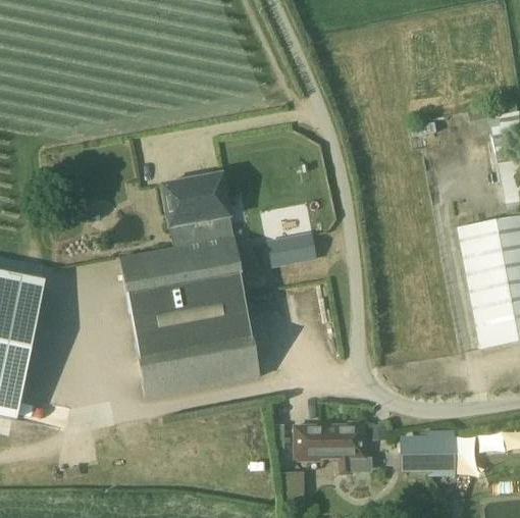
[(519,157),(501,159),(504,205),(519,204),(519,157)]
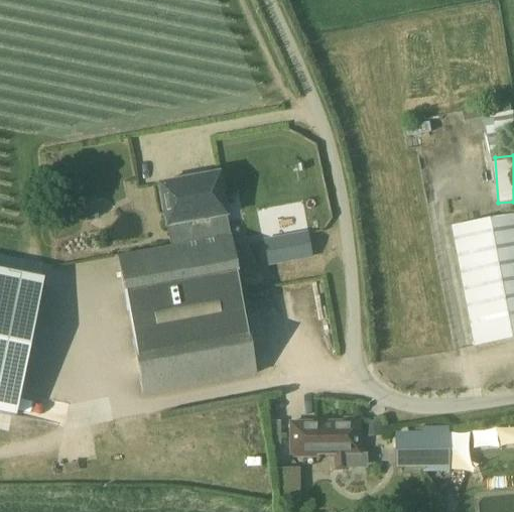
[(243,289),(227,212),(220,170),(161,181),(172,243),(119,252),(129,309),(131,309),(136,335),(134,335),(144,392),(258,371),(247,314),(245,314),(240,289),(243,289)]
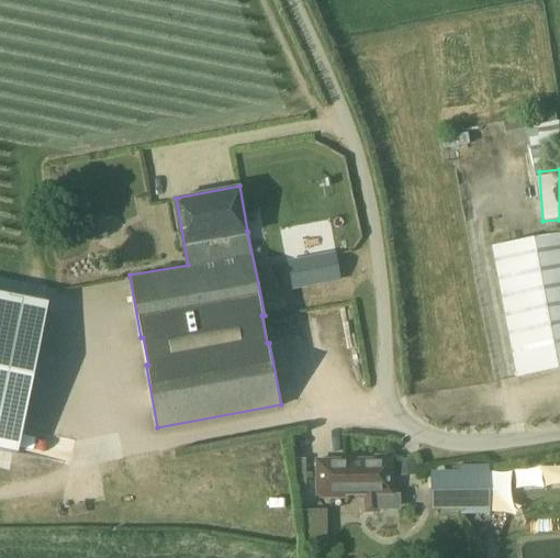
[(559,231),(493,244),(518,375),(559,366),(559,231)]
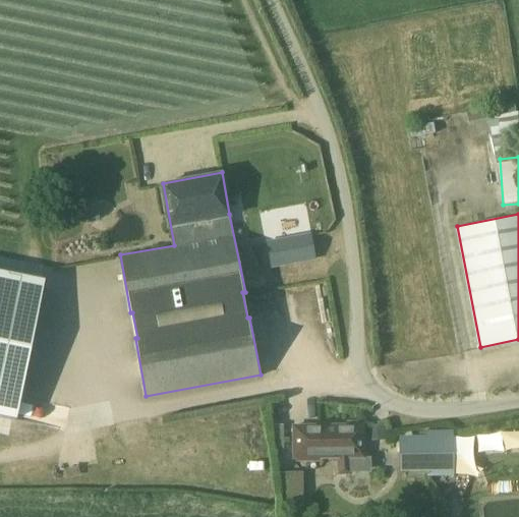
[(274,265),(316,256),(311,232),(290,236),(290,237),(292,247),(271,251),(274,265)]
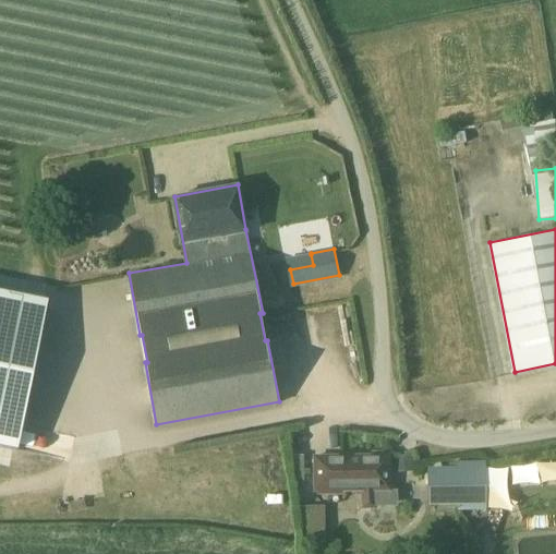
[(49,299),(0,288),(0,443),(19,447),(49,299)]
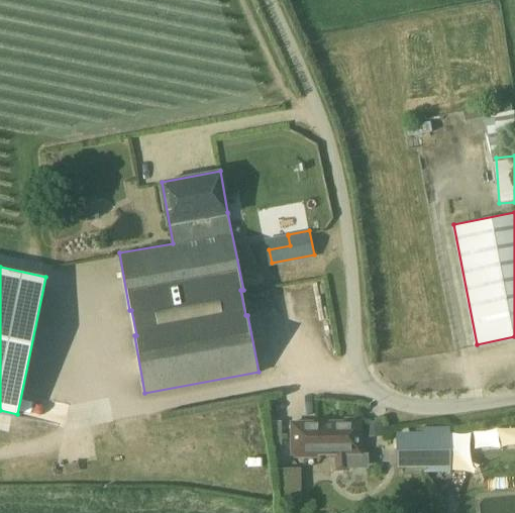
[(347,451),(362,451),(361,420),(356,420),(356,416),(344,417),(344,420),(291,420),(291,451),(337,450),(337,468),(347,467),(347,451)]
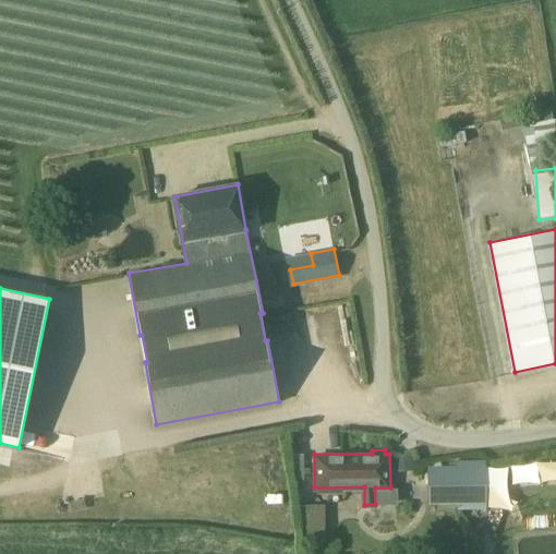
[(414,468),(417,455),(398,453),(397,466),(414,468)]
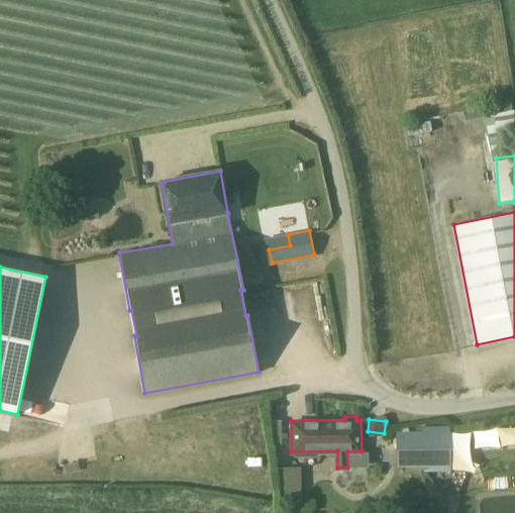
[(448,429),(426,429),(427,433),(400,434),(400,454),(415,454),(415,463),(448,462),(448,429)]
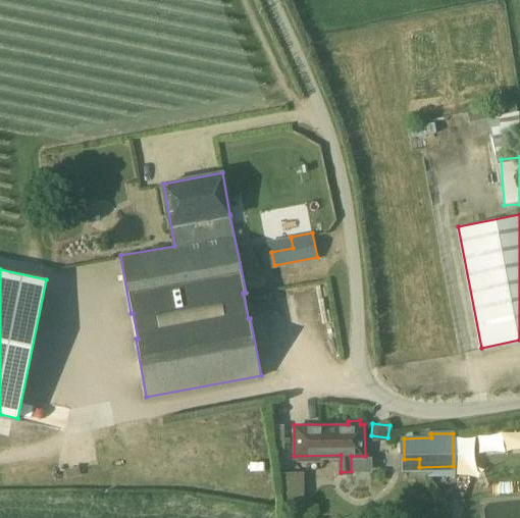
[(286,497),(304,496),(304,471),(286,472),(286,497)]
